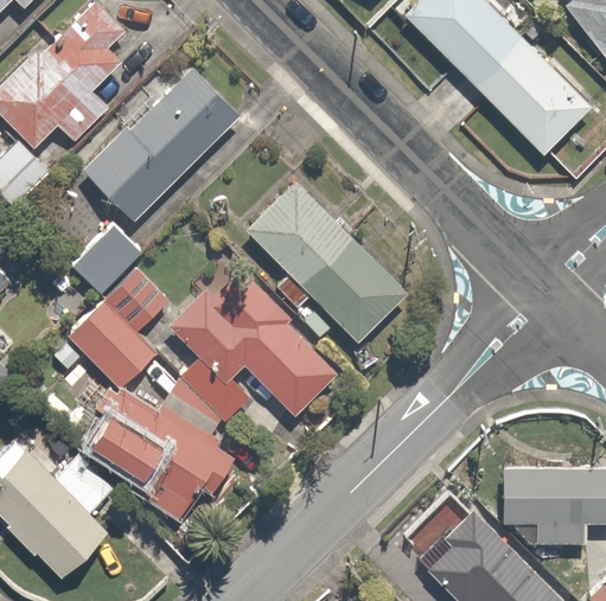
[(29,0),(0,0),(0,16),(16,0),(23,7),(29,0)]
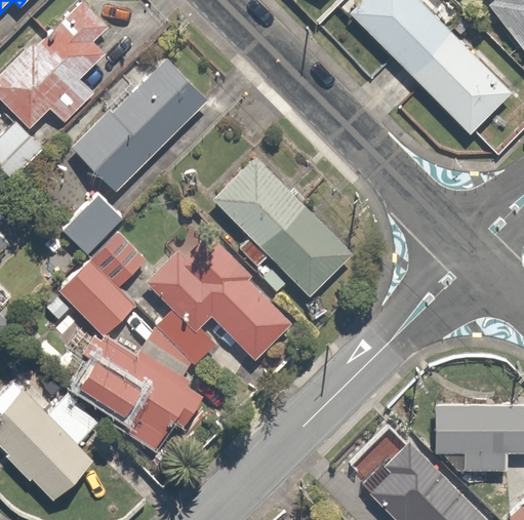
[(518,93),(422,0),(363,0),(354,10),(478,133),(518,93)]
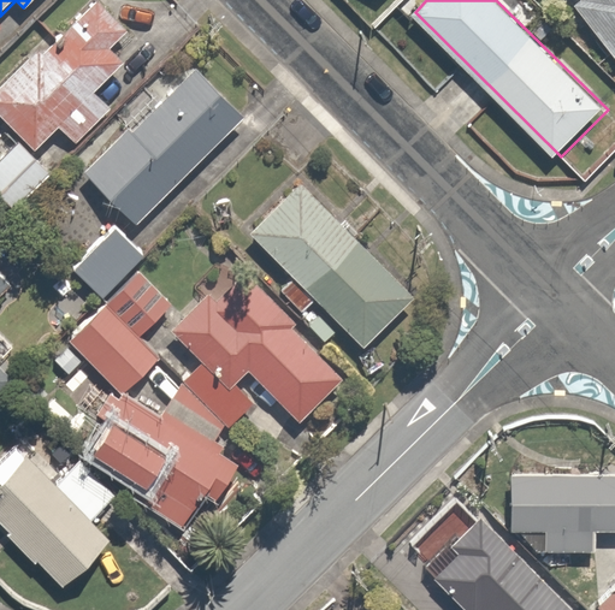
[(614,0),(575,0),(614,54),(614,0)]
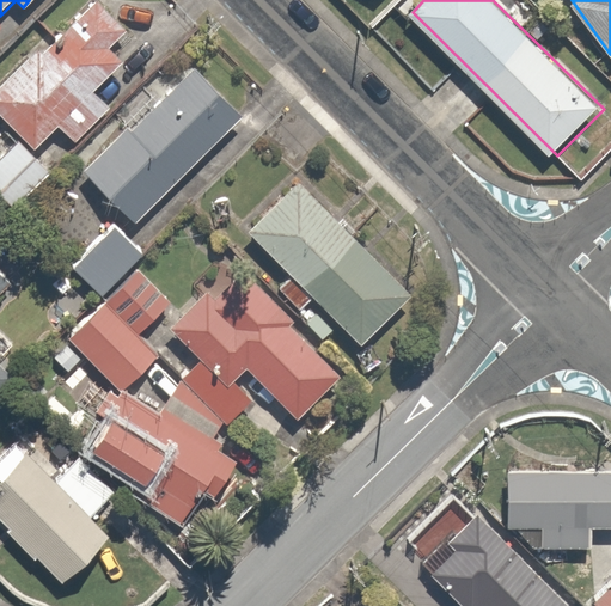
[(97,4),(43,57),(36,50),(0,86),(0,114),(24,138),(35,148),(57,126),(79,146),(138,86),(112,61),(133,41),(97,4)]
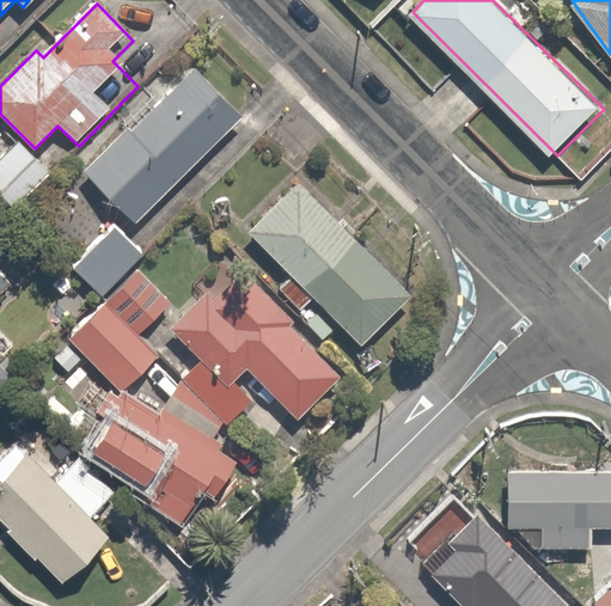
[(187,67),(83,171),(136,225),(240,121),(187,67)]
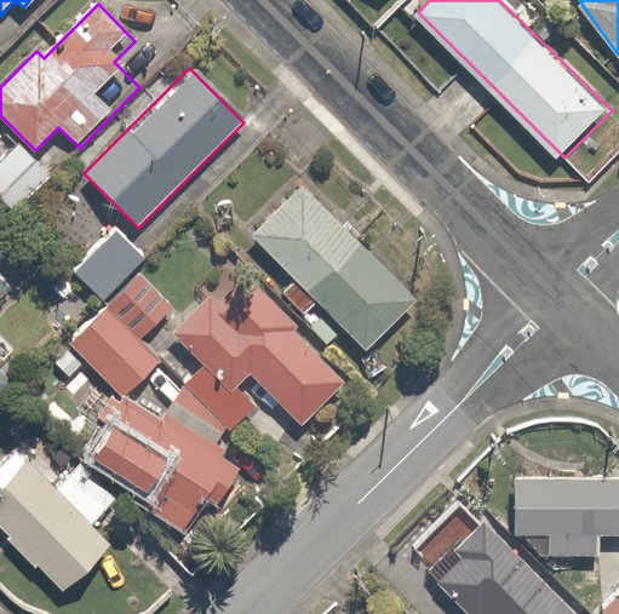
[(53,179),(19,145),(0,164),(0,201),(16,217),(53,179)]
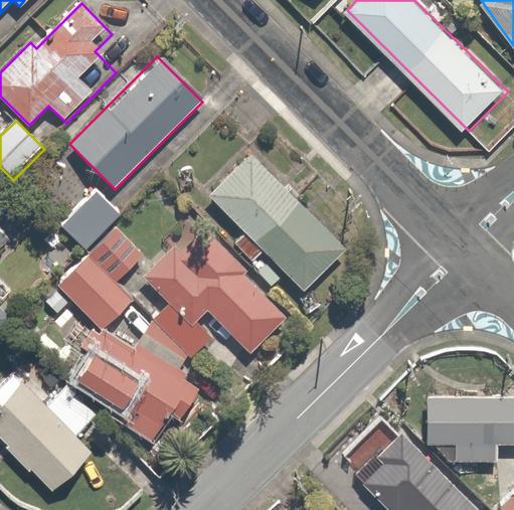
[(265,255),(300,289),(346,242),(251,149),(205,195),(241,231),(229,242),(253,266),(265,255)]
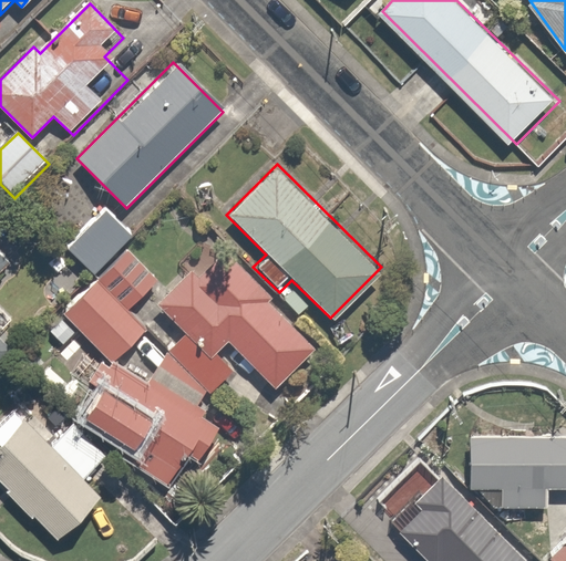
[(65,248),(95,277),(124,247),(133,237),(103,208),(65,248)]
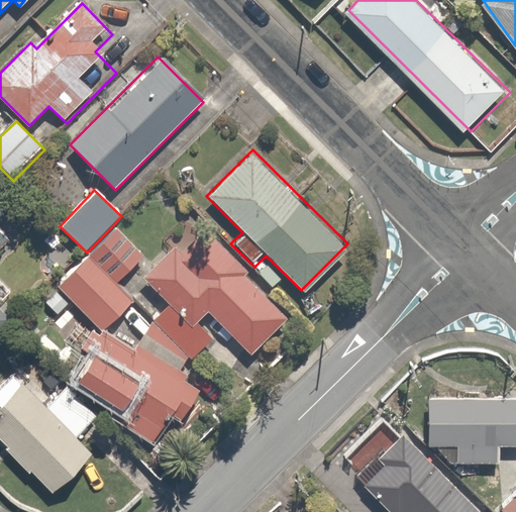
[(108,327),(134,300),(126,292),(140,277),(153,264),(113,225),(87,252),(56,286),(96,325),(104,332),(108,327)]
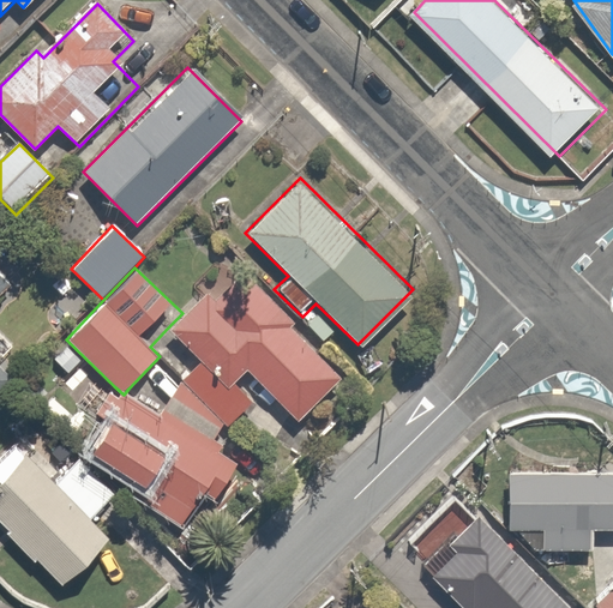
[(182,313),(167,329),(202,361),(161,408),(214,439),(253,398),(235,381),(246,369),(298,419),(337,377),(287,327),(294,320),(244,272),(221,296),(209,284),(182,313)]
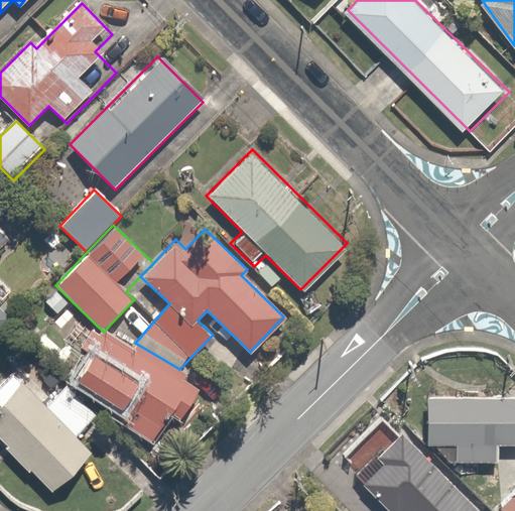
[(0,326),(9,317),(0,308),(0,326)]
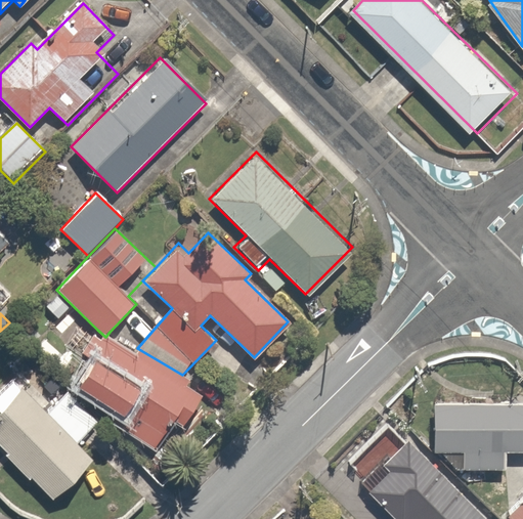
[(137,348),(110,332),(105,337),(97,330),(82,355),(89,359),(78,379),(119,403),(110,419),(163,451),(176,429),(190,437),(215,395),(182,375),(137,348)]
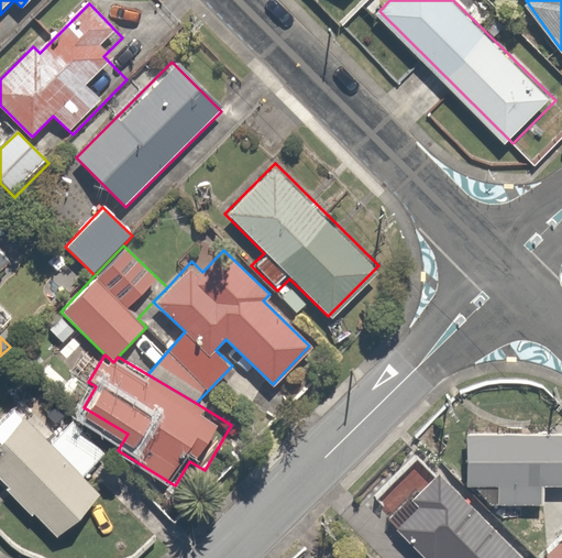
[(106,457),(70,422),(51,441),(24,416),(0,440),(0,480),(57,537),(102,492),(86,477),(106,457)]
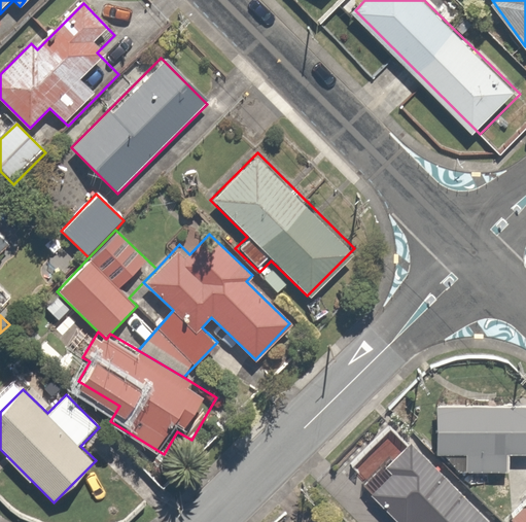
[(525,406),(439,404),(437,455),(451,456),(451,473),(467,473),(467,486),(509,487),(509,455),(525,455),(525,406)]
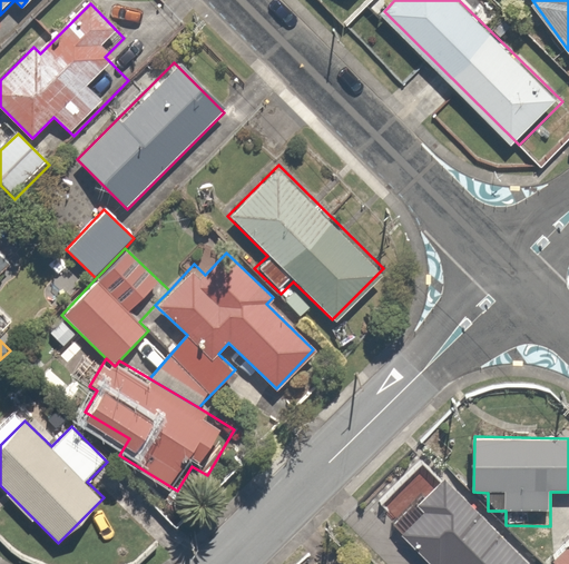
[(531,563),(445,480),(393,533),(425,563),(531,563)]
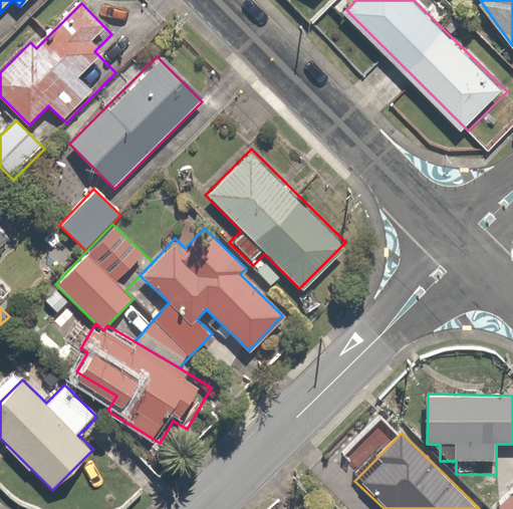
[(512,492),(499,508),(512,508),(512,492)]
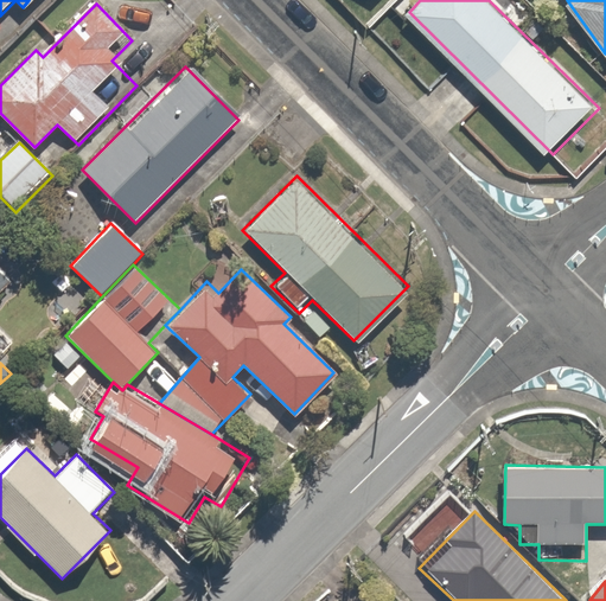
All buildings are outlined.
